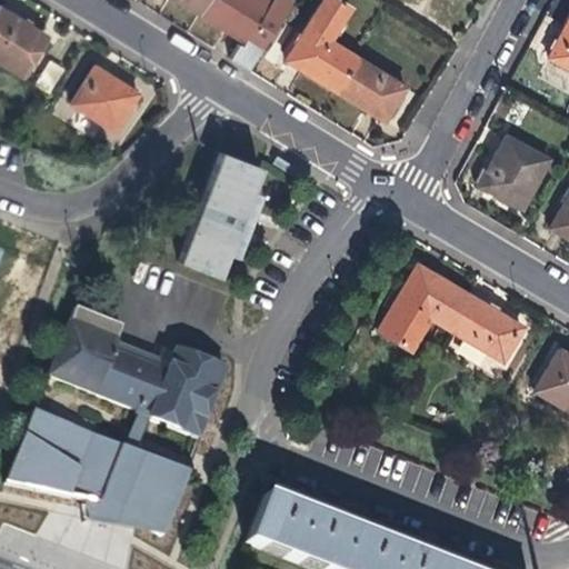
[(173,0),(195,13),(202,0),(173,0)]
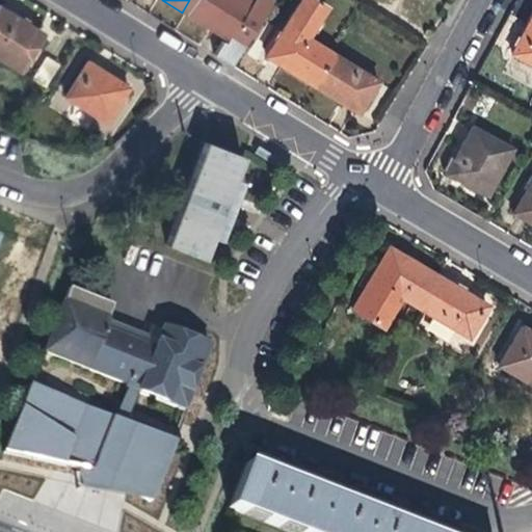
[(248,0),(189,0),(182,12),(205,27),(225,40),(250,1),(248,0)]
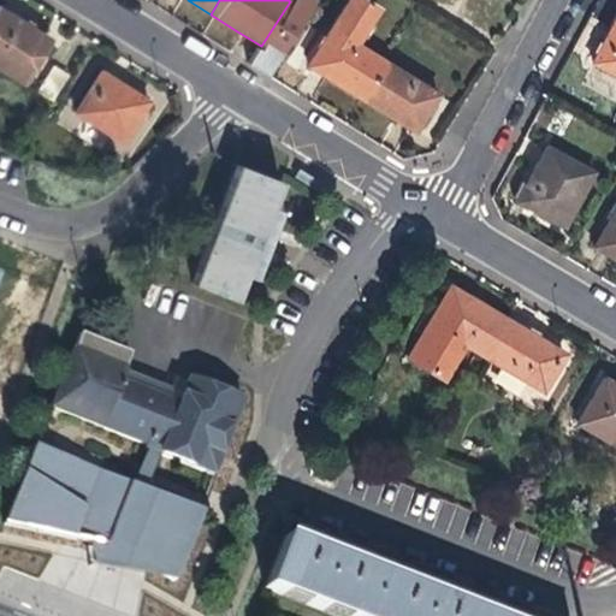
[(333,82),(359,98),(381,60),(354,43),(378,6),(368,0),(345,0),(306,65),(333,82)]
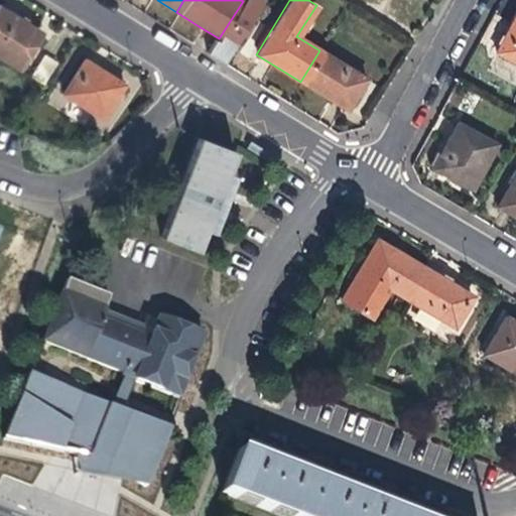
[(5,11),(0,7),(0,57),(16,69),(39,31),(5,11)]
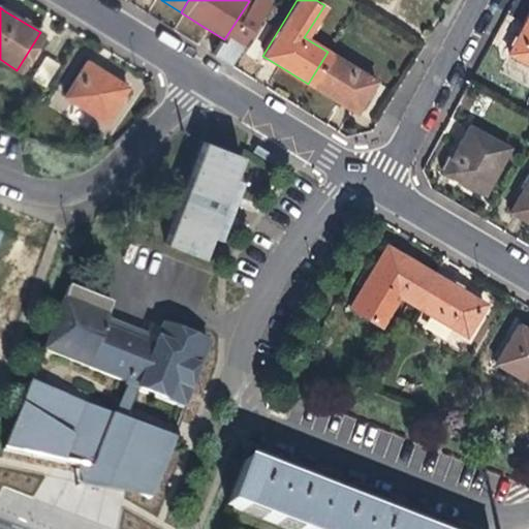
[(528,11),(523,24),(506,54),(528,65),(528,11)]
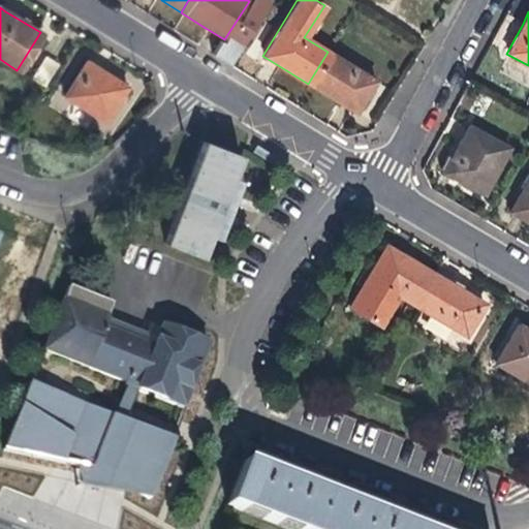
[(373,80),(328,52),(308,84),(330,97),(352,112),(373,80)]
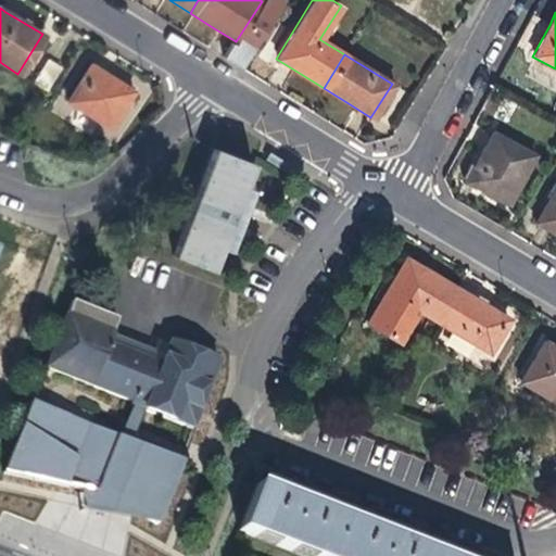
[(46,61),(33,83),(42,89),(57,67),(46,61)]
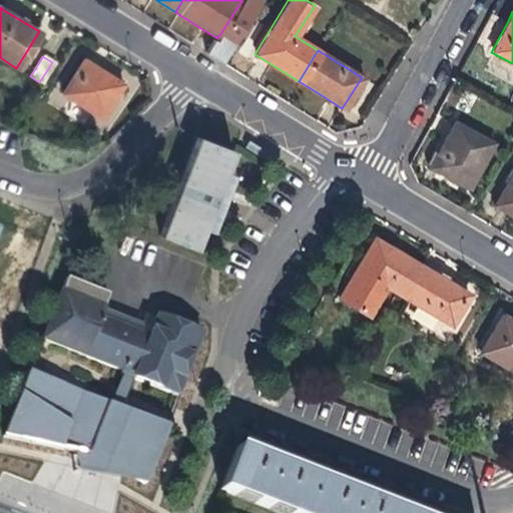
[(90,64),(82,59),(61,93),(101,117),(122,84),(90,64)]
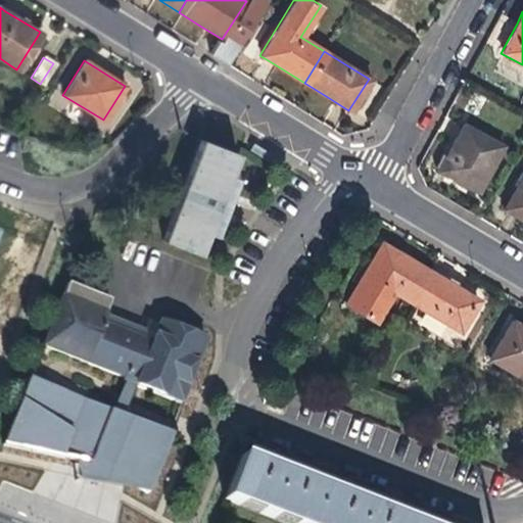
[(502,146),(462,125),(459,132),(437,172),(477,193),(502,146)]
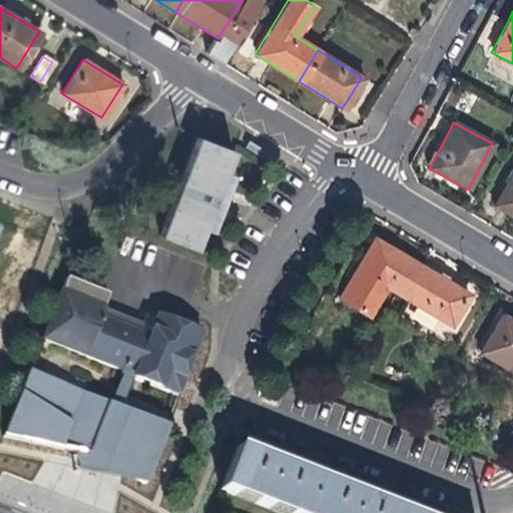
[(241,154),(203,139),(165,238),(202,254),(211,233),(219,236),(230,205),(240,178),(234,175),(241,154)]
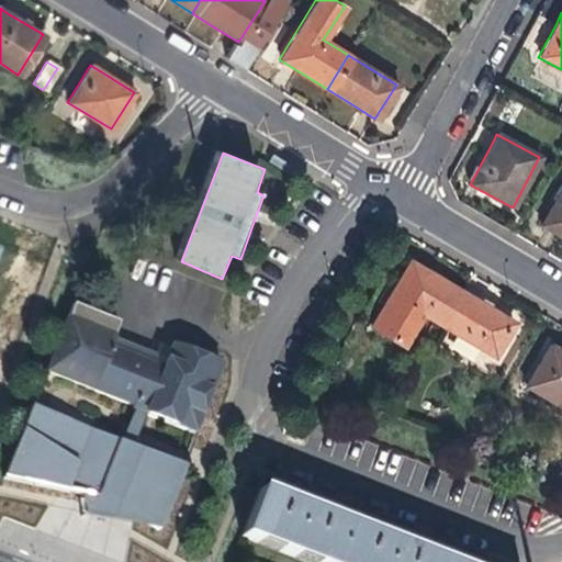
[(551,233),(561,238),(561,184),(539,225),(551,233)]
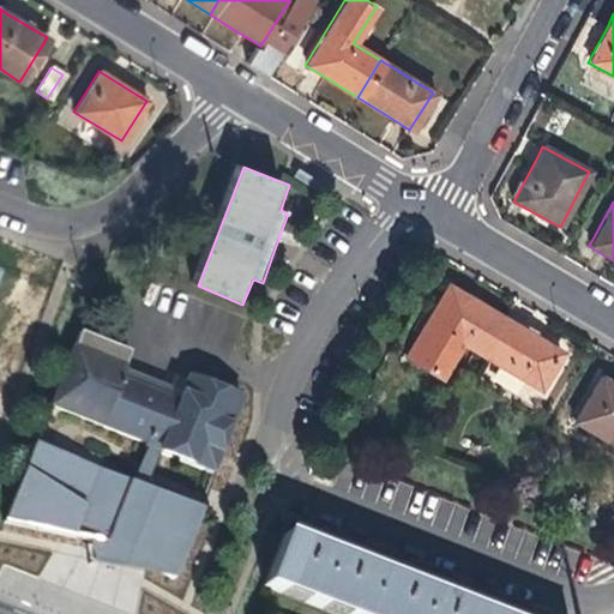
[(461,343),(482,356),(505,319),(465,296),(446,286),(403,357),(440,378),(461,343)]
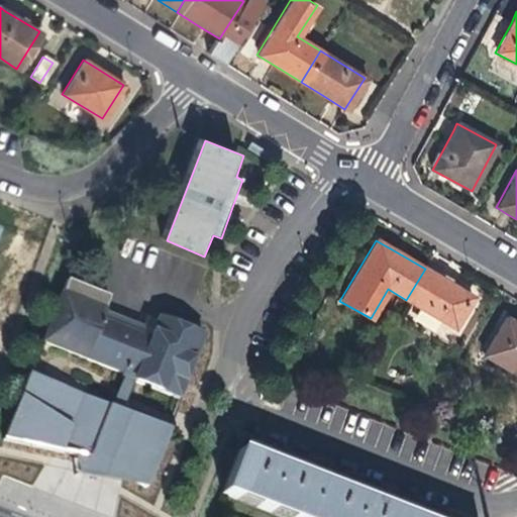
[(447,282),(425,269),(406,300),(453,328),(473,296),(447,282)]
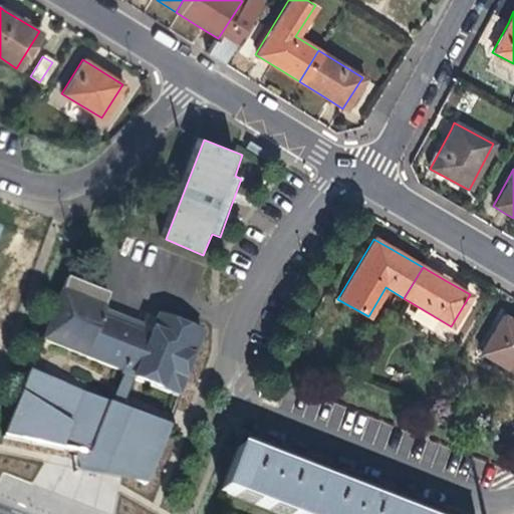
[(71,451),(76,452),(81,470),(122,476),(153,481),(176,423),(172,421),(122,403),(135,377),(182,395),(208,326),(199,323),(160,309),(151,324),(107,307),(113,291),(105,288),(69,275),(41,341),(120,372),(119,375),(121,375),(110,398),(32,365),(2,438),(71,451)]
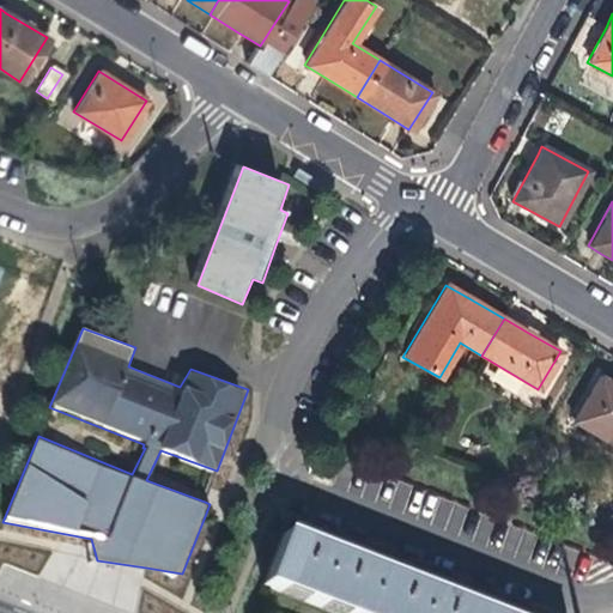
[(612,383),(600,376),(572,423),(612,445),(612,383)]
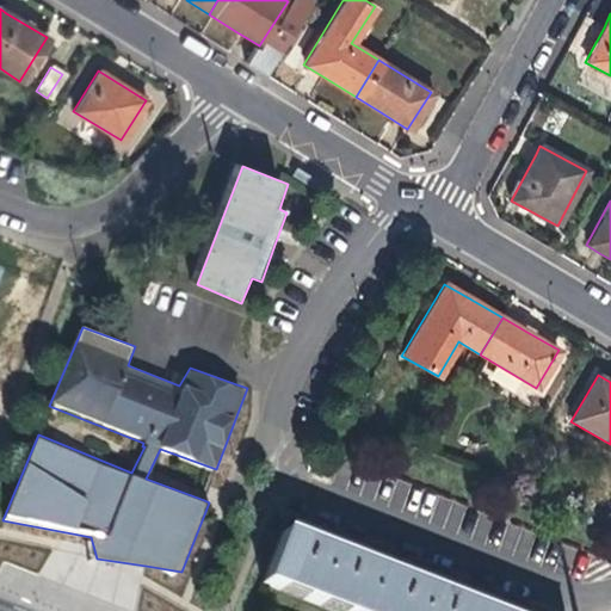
[(325,553),(279,536),(260,584),(331,610),(474,610),(412,587),(325,553)]
